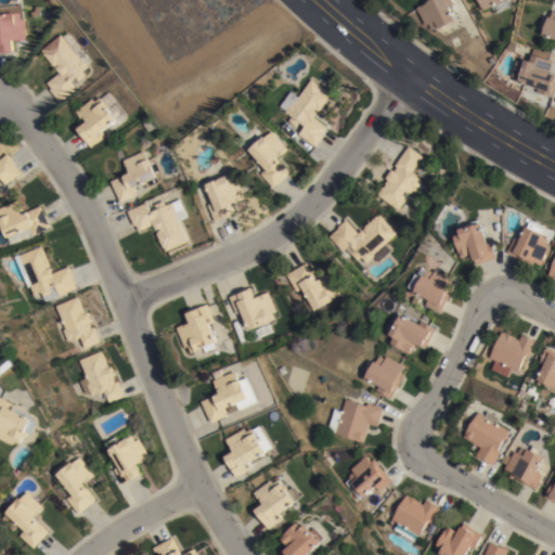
[(422,3),(427,0),(453,0),(454,3),(451,4),(453,11),(460,9),(464,21),(462,24),(444,33),(441,24),(439,25),(439,24),(431,28),(429,22),(424,24),(420,11),(417,11),(415,5),(422,3)]
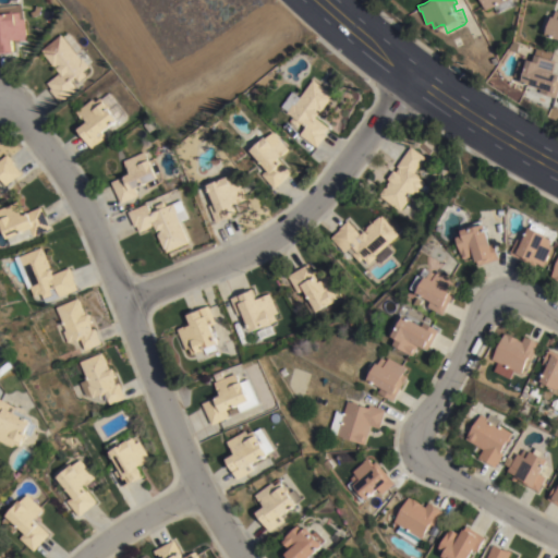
[(513,0),(516,3),(497,12),(494,5),(486,9),(482,0),(513,0)]
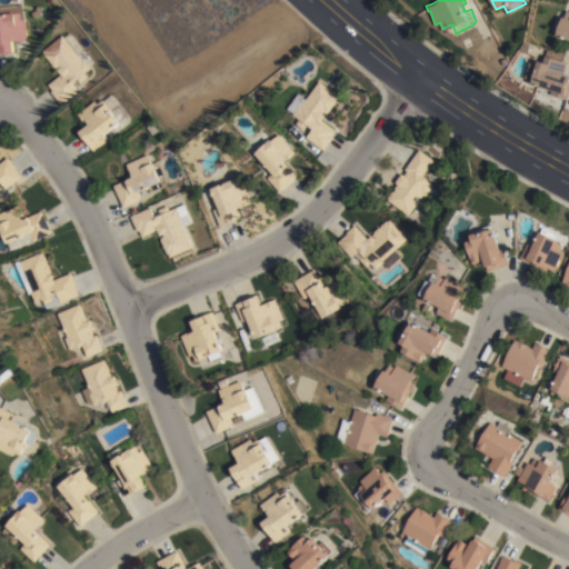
[(0,10),(16,9),(16,10),(21,9),(22,17),(26,16),(28,39),(16,40),(16,38),(13,38),(15,48),(1,49),(1,52),(0,52),(0,10)]
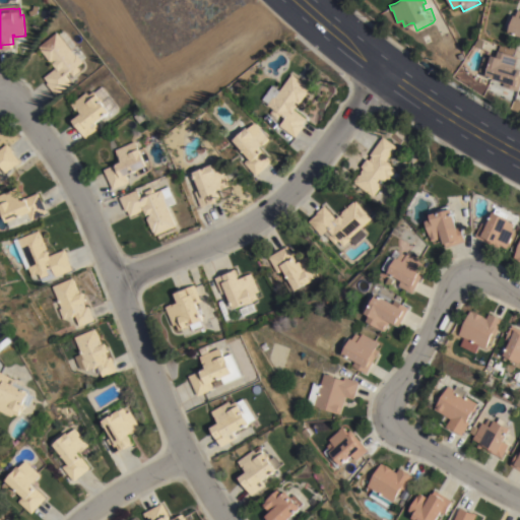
[(519,36),(508,31),(514,14),(516,15),(518,9),(519,9),(519,36)]
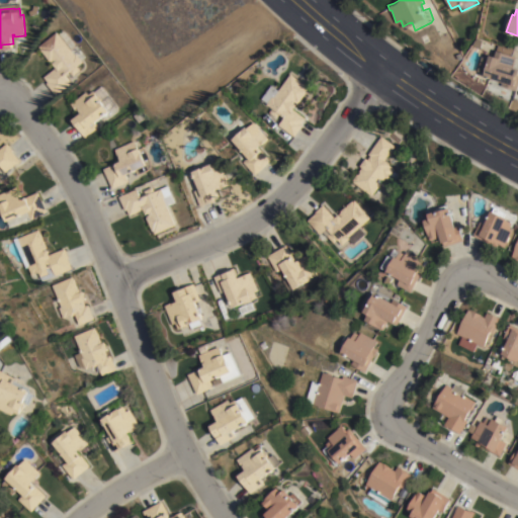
[(47,81),(48,80),(44,75),(56,65),(38,45),(57,29),(76,53),(77,52),(84,60),(78,65),(80,68),(73,74),(70,71),(67,74),(72,80),(56,93),(47,81)]
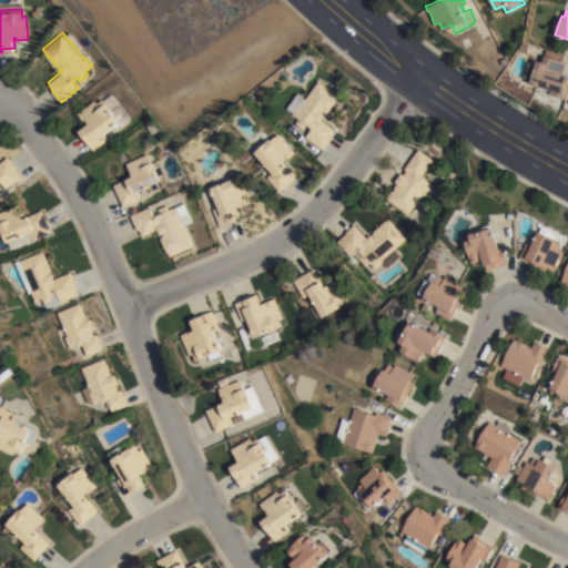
[(550,98),(551,91),(530,85),(531,82),(520,79),(521,72),(524,73),(526,64),(536,67),(538,61),(544,62),(546,56),(567,62),(564,74),(567,75),(567,93),(566,102),(550,98)]
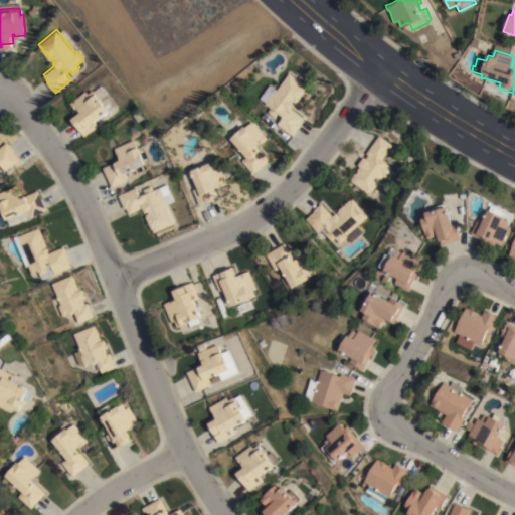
[(307,86),(292,107),(304,116),(300,122),(301,123),(293,135),(276,123),(279,119),(268,111),(270,107),(264,102),(265,101),(259,97),(269,82),(277,89),(289,71),(307,86)]
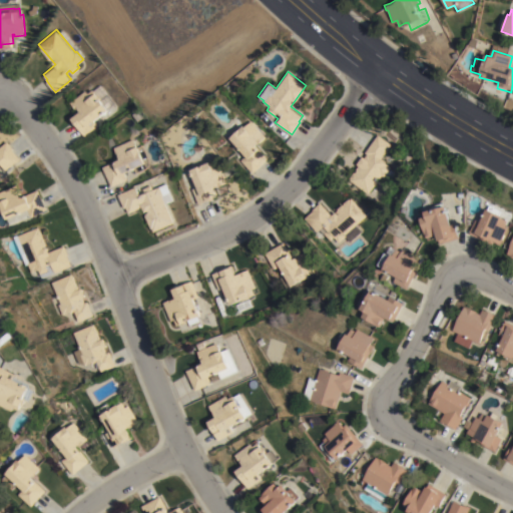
[(85,89),(88,92),(94,87),(95,88),(101,83),(116,102),(94,119),(98,124),(85,135),(71,117),(72,116),(80,109),(75,103),(73,104),(70,101),(85,89)]
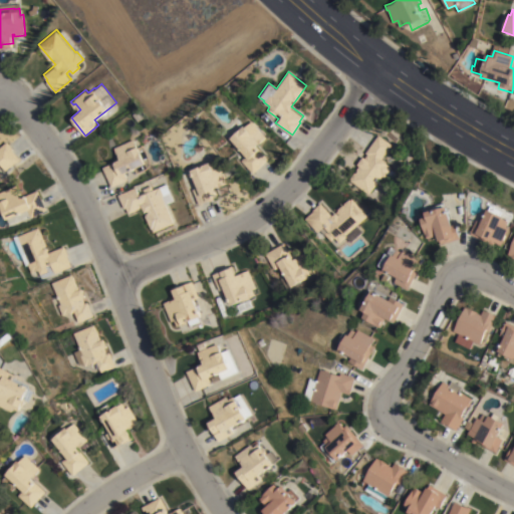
[(140,108),(145,115),(139,119),(134,113),(140,108)]
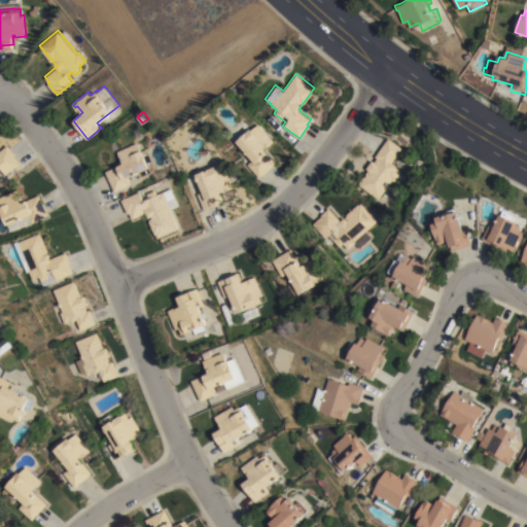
[(247,164),(252,159),(235,138),(250,125),(252,128),(257,123),(273,139),(264,147),(267,150),(266,151),(275,163),(258,177),(247,164)]
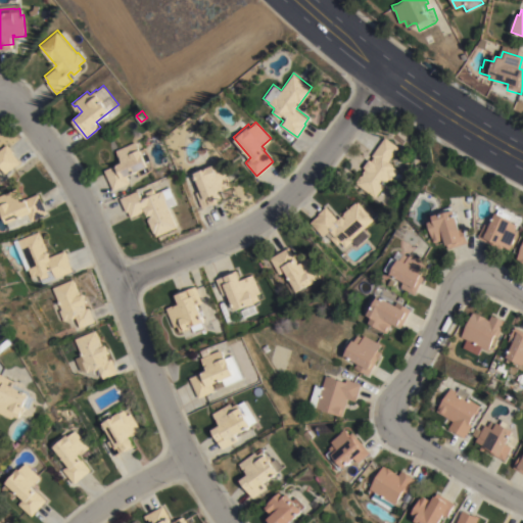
[(398,146),(388,160),(398,169),(376,198),(354,182),(365,169),(363,167),(369,158),(371,159),(374,156),(372,154),(385,136),(398,146)]
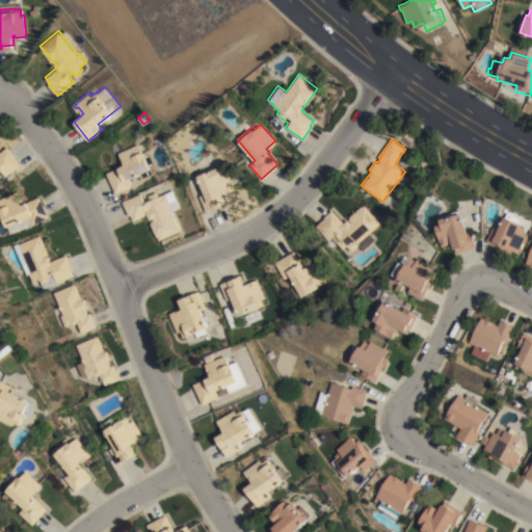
[(129,177),(132,185),(115,192),(106,173),(118,166),(118,165),(123,163),(118,152),(139,142),(142,150),(144,149),(145,151),(149,150),(156,164),(155,170),(152,173),(141,177),(139,173),(129,177)]
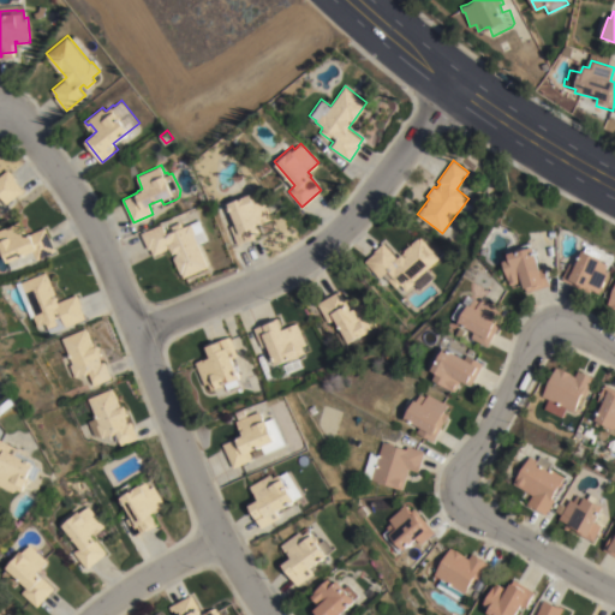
[(0,173),(9,167),(16,177),(15,178),(24,189),(6,203),(3,199),(0,201),(0,173)]
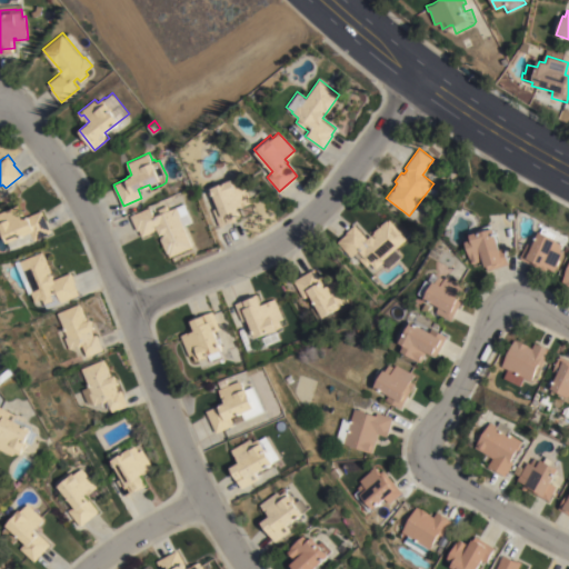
[(219,207),(210,186),(232,176),(233,178),(237,177),(240,182),(243,181),(252,201),(243,205),(242,203),(237,206),(241,217),(232,221),(231,220),(220,225),(212,209),(219,207)]
